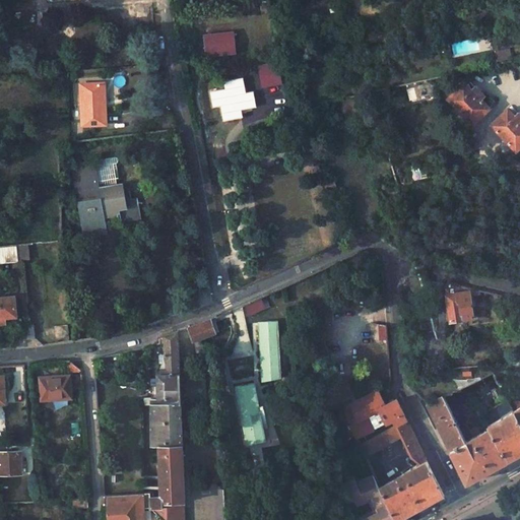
[(235,33),(206,37),(208,56),(238,52),(235,33)]
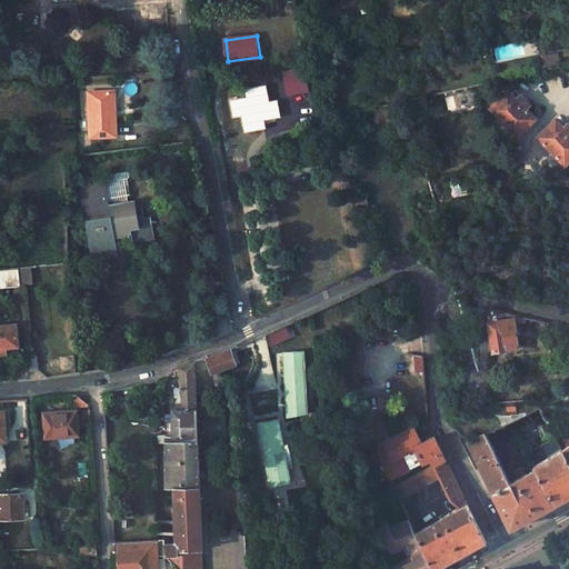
[(541,59),(543,69),(559,66),(557,56),(541,59)]
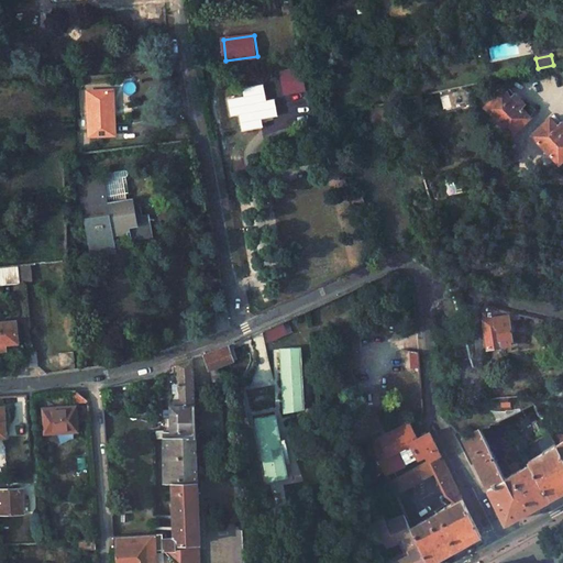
[(300,92),(297,70),(279,74),(283,96),(300,92)]
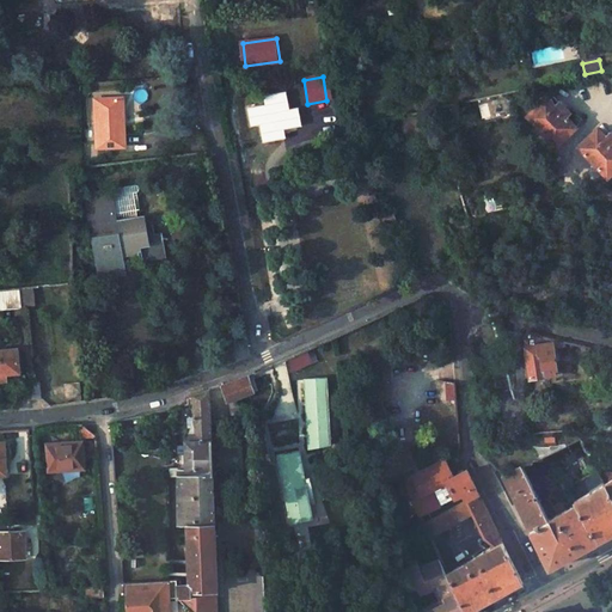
[(293,112),(285,114),(281,95),(264,98),(265,106),(248,110),(250,128),(258,127),(262,145),(280,142),(279,133),(295,130),(293,112)]
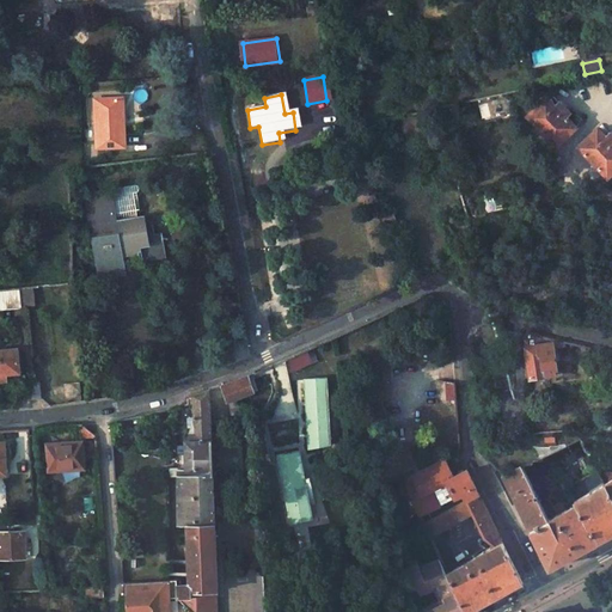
[(123,98),(95,101),(98,148),(126,147),(123,98)]
